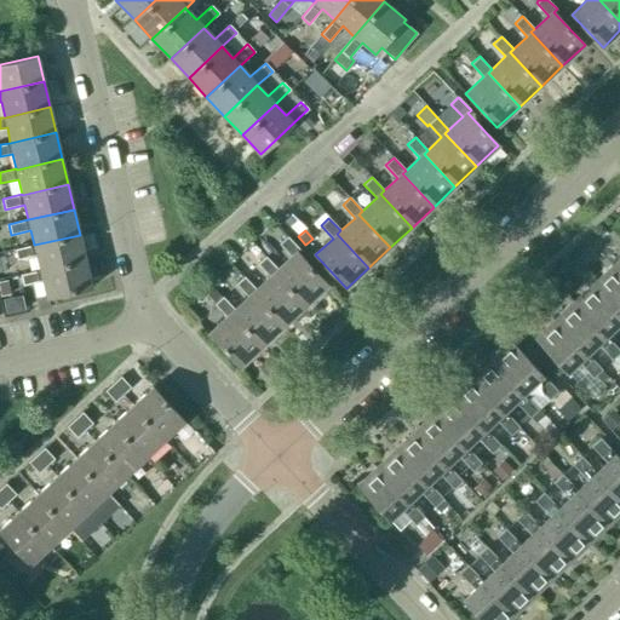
[(40,270),(86,260),(80,235),(34,245),(15,250),(17,260),(36,256),(40,270)]
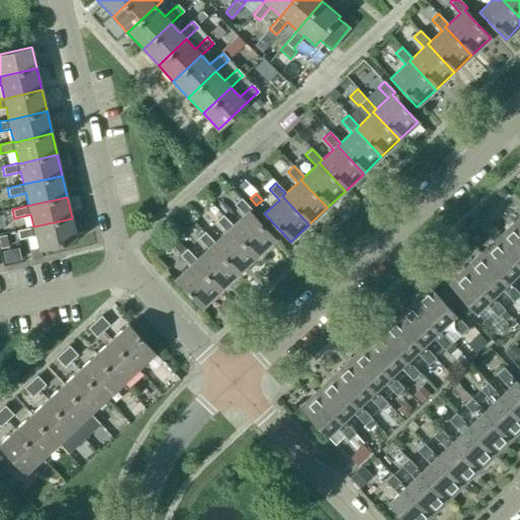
[(233,226),(230,230),(256,257),(274,240),(249,212),(252,209),(241,198),(235,204),(245,215),(233,226)]
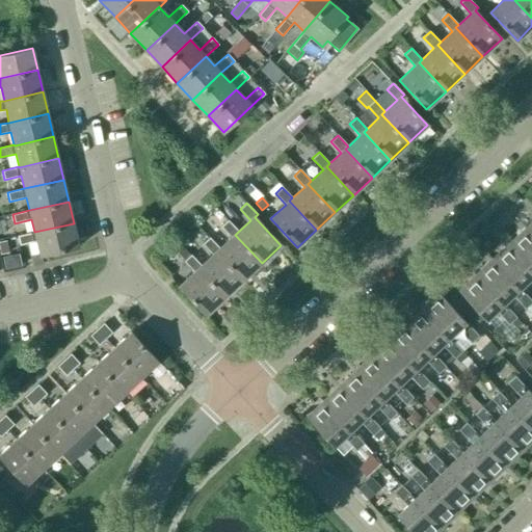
[(220,248),(217,251),(243,281),(262,263),(235,235),(238,232),(228,220),(221,227),(232,238),(220,248)]
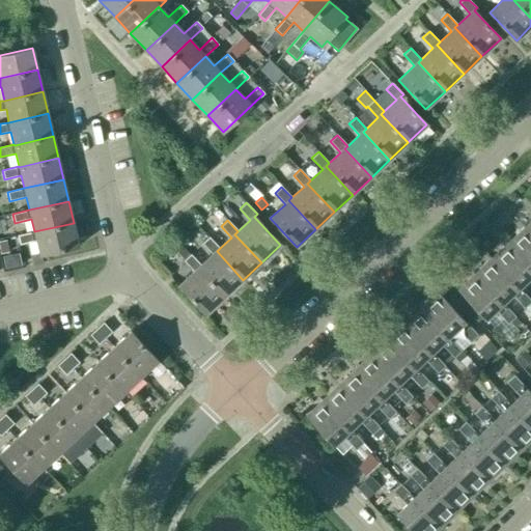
[(74,223),(34,231),(18,235),(20,245),(36,241),(39,254),(79,246),(74,223)]
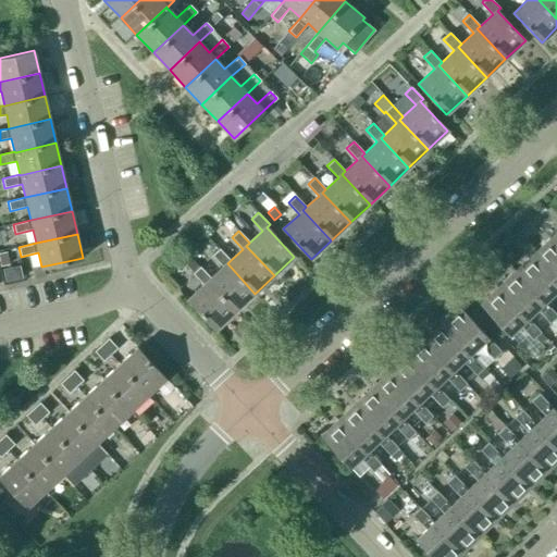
[(556,246),(549,239),(533,256),(556,281),(556,246)]
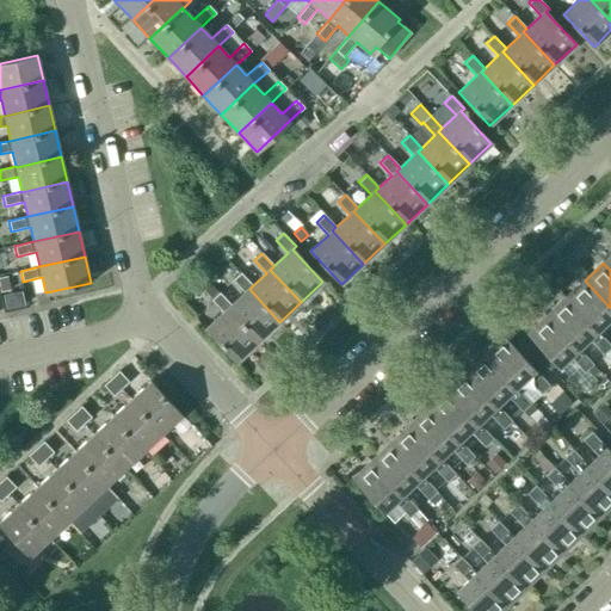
[(232,306),(228,309),(259,341),(279,322),(250,289),(253,285),(241,273),(233,281),(245,292),(232,306)]
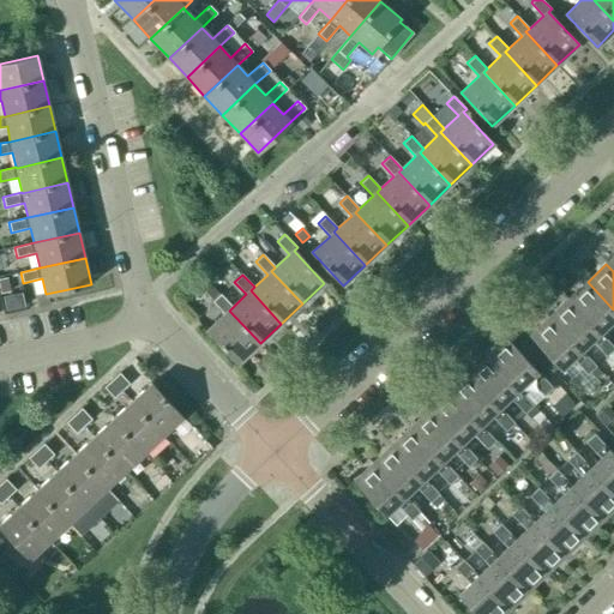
[(7,278),(0,278),(0,292),(0,294),(11,292),(7,278)]
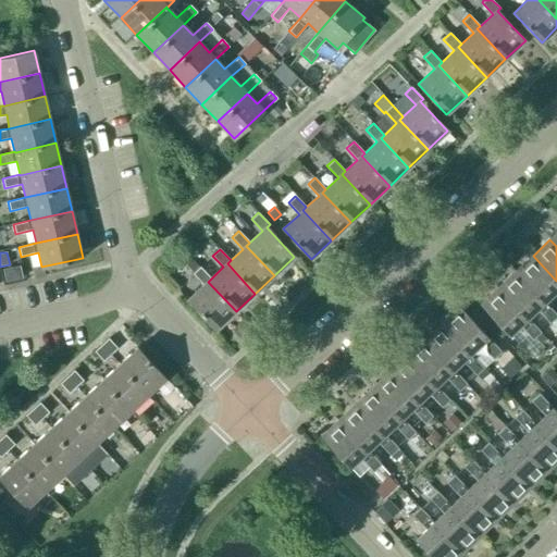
[(556,281),(533,256),(516,271),(544,301),(554,293),(556,296),(556,281)]
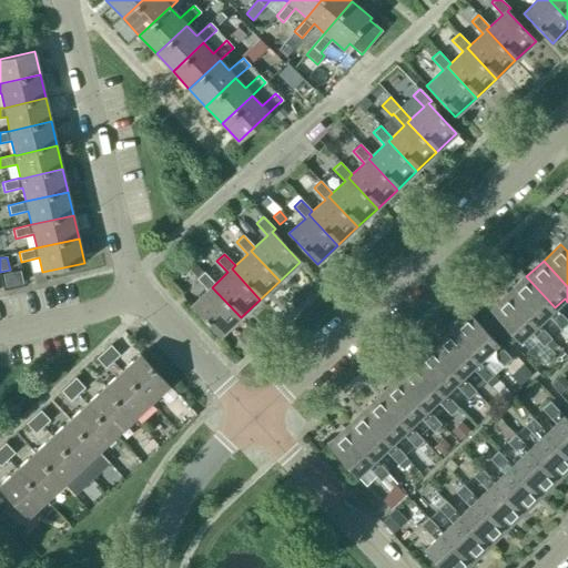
[(192,266),(189,270),(198,279),(196,279),(208,291),(192,306),(220,336),(241,317),(212,287),(215,284),(204,272),(203,273),(195,264),(192,266)]
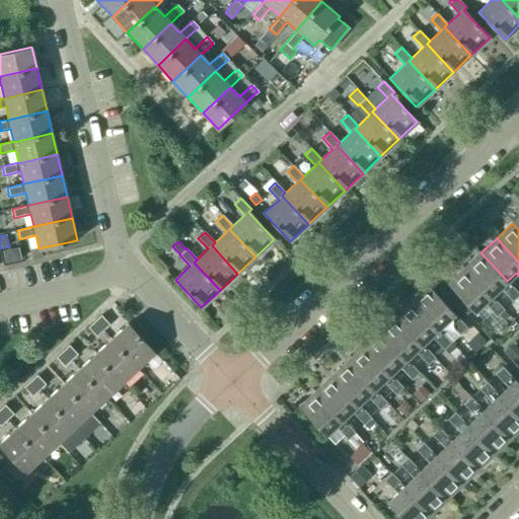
[(518,294),(507,281),(480,252),(464,268),(491,296),(500,288),(512,301),(518,294)]
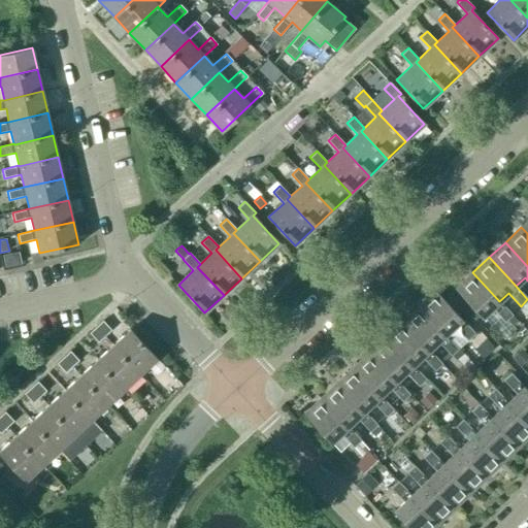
[(512,315),(499,301),(472,272),(455,289),(483,318),(492,307),(504,322),(512,315)]
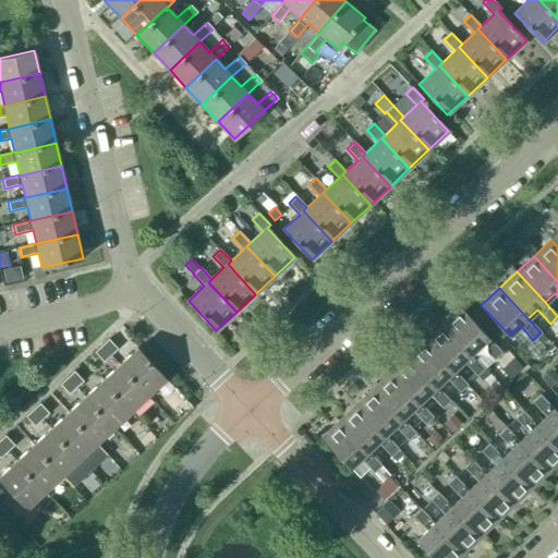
[(441,324),(471,353),(480,344),(494,359),(501,352),(460,307),(441,324)]
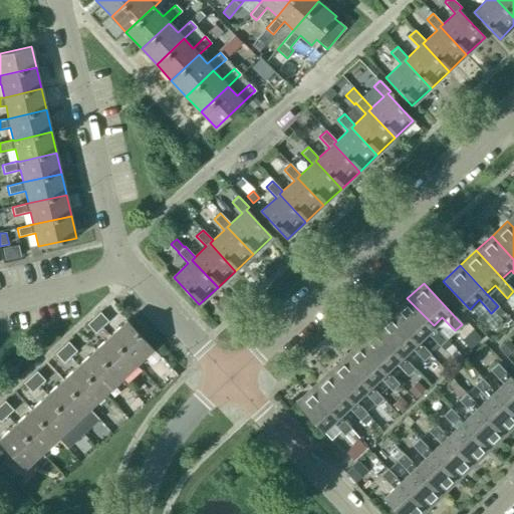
[(446,339),(434,325),(407,298),(392,313),(418,340),(427,332),(439,345),(446,339)]
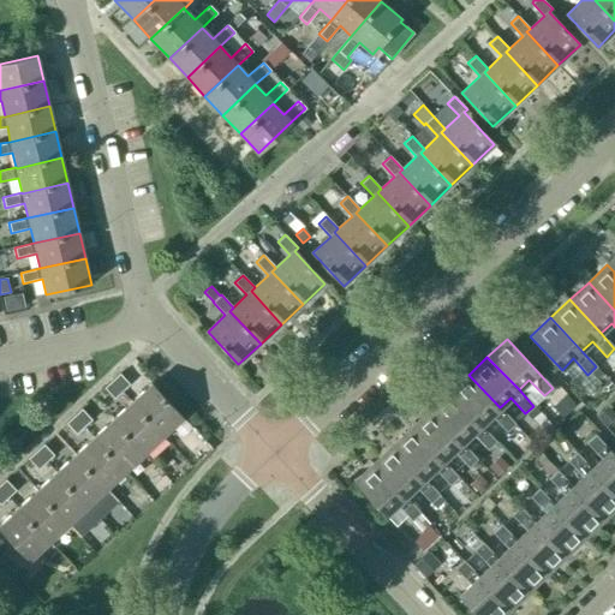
[(112,381),(121,392),(130,384),(120,374),(112,381)]
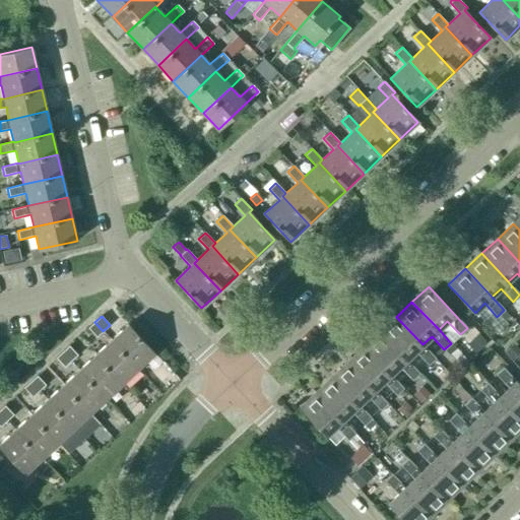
[(435,358),(423,344),(396,317),(380,332),(406,360),(415,351),(428,365),(435,358)]
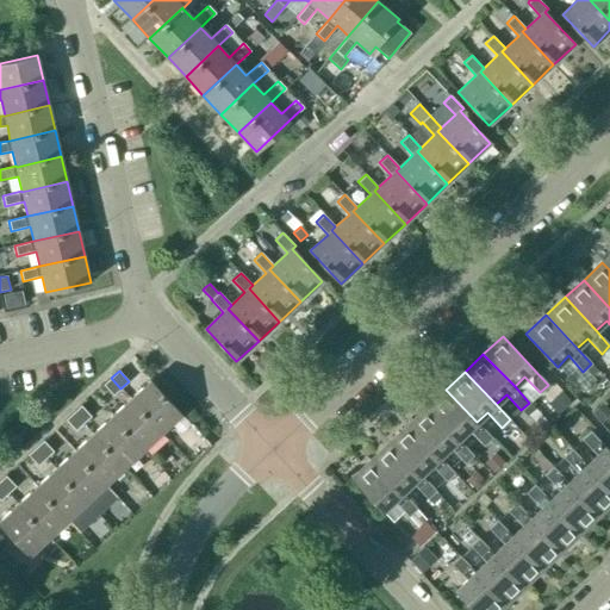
[(113,396),(120,388),(111,378),(104,385),(113,396)]
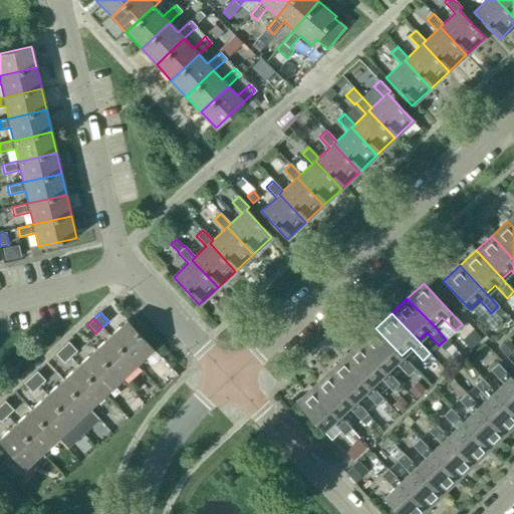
[(110,335),(137,363),(153,348),(126,320),(110,335)]
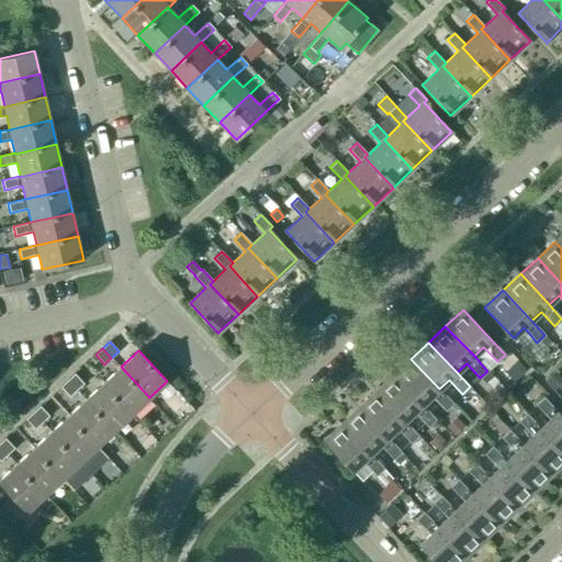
[(453,403),(439,389),(411,359),(393,375),(422,405),(431,396),(446,411),(453,403)]
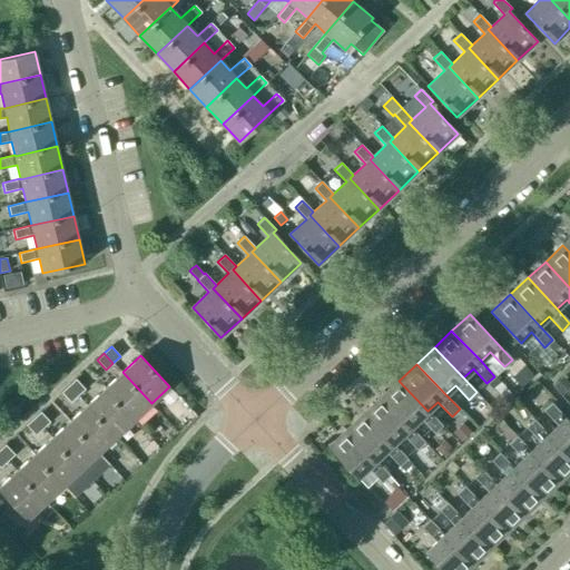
[(524,365),(517,373),(526,383),(533,375),(524,365)]
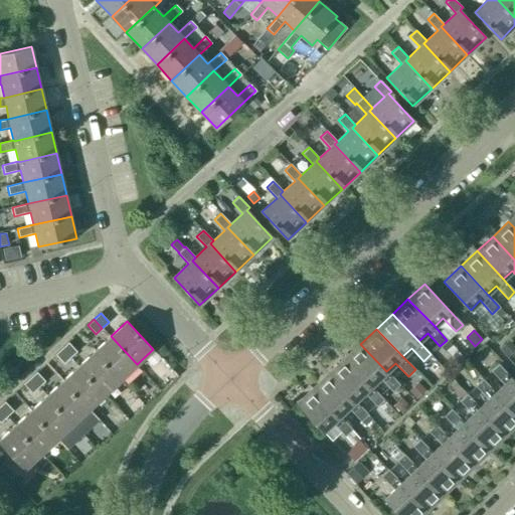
[(121,379),(137,364),(111,336),(95,351),(121,379)]
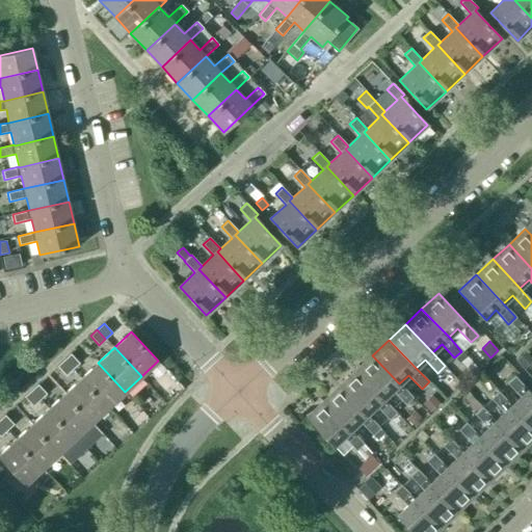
[(461,351),(454,357),(459,364),(467,356),(461,351)]
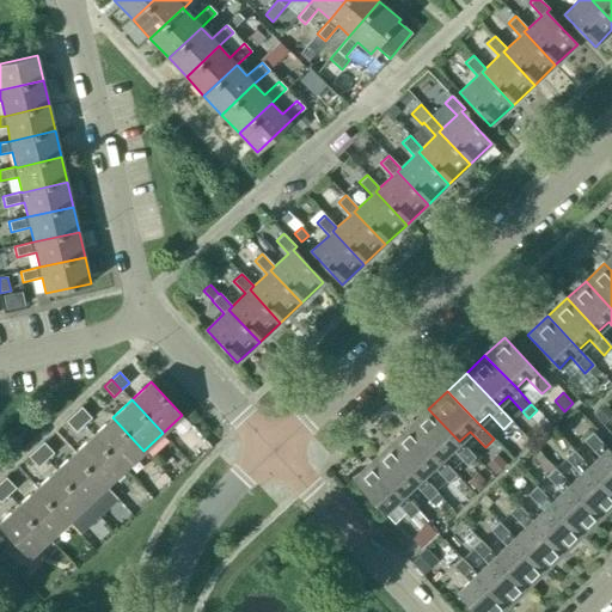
[(611,412),(604,404),(594,414),(604,423),(611,414),(611,412)]
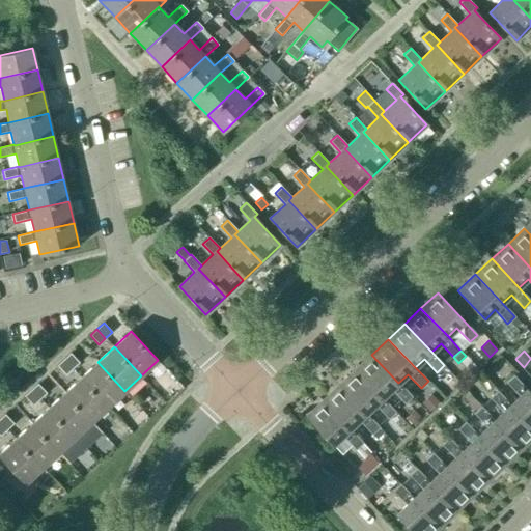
[(64,359),(73,368),(79,362),(71,354),(64,359)]
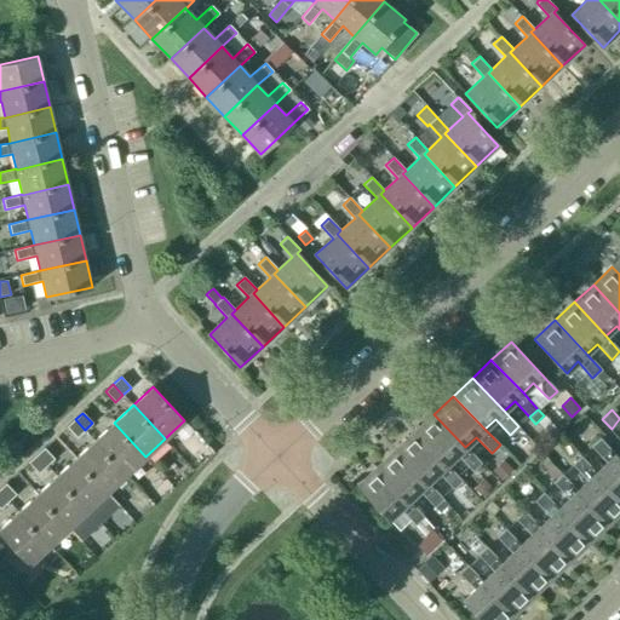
[(481,463),(465,447),(434,414),(415,431),(447,465),(457,455),(472,471),(481,463)]
